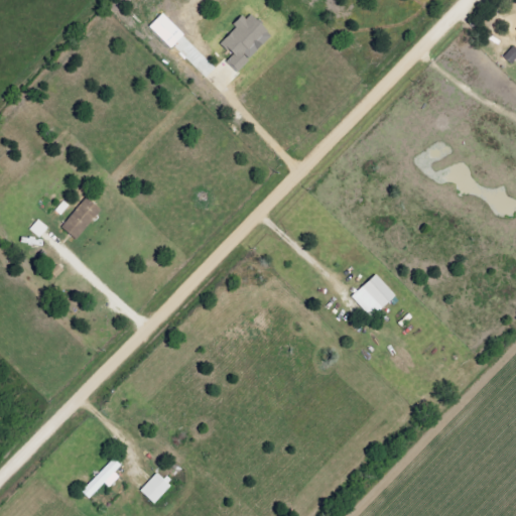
[(168,48),(181,34),(159,13),(146,27),(168,48)]
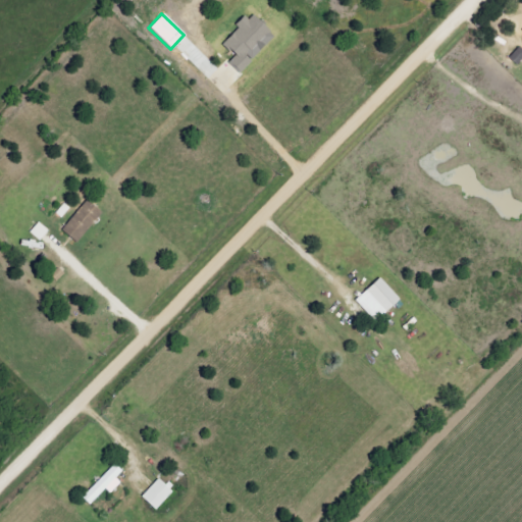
[(273,36),(252,15),(247,20),(242,15),(233,24),(237,28),(220,45),(232,56),(227,62),(239,73),(273,36)]
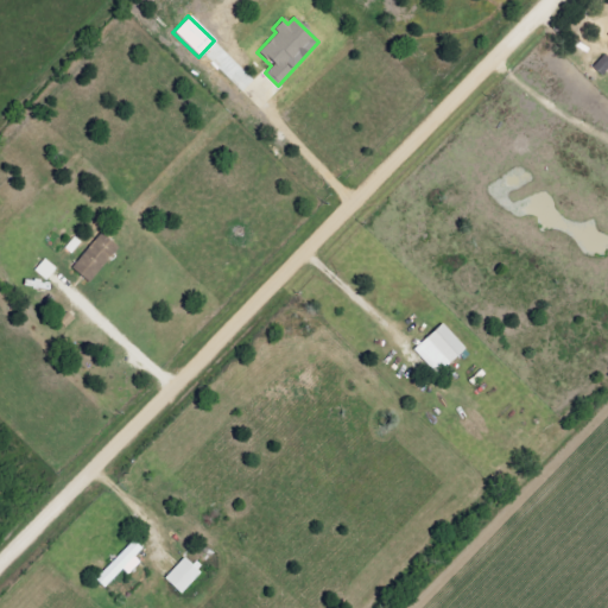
[(70,268),(87,283),(118,248),(101,234),(70,268)]
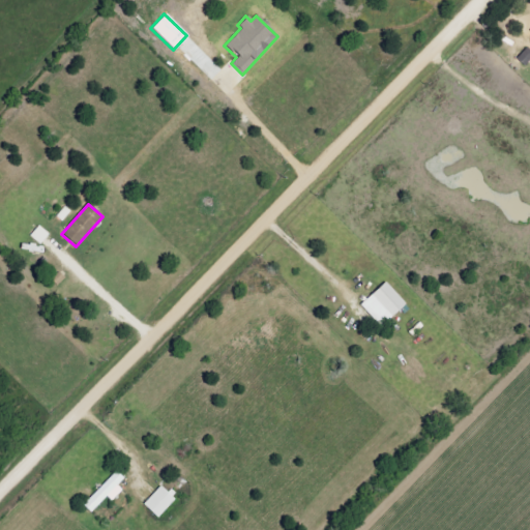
[(30,236),(40,244),(49,234),(37,226),(30,236)]
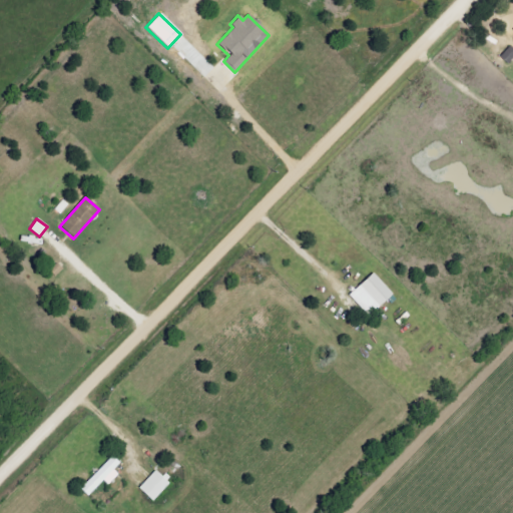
[(367,316),(390,294),(371,274),(347,295),(367,316)]
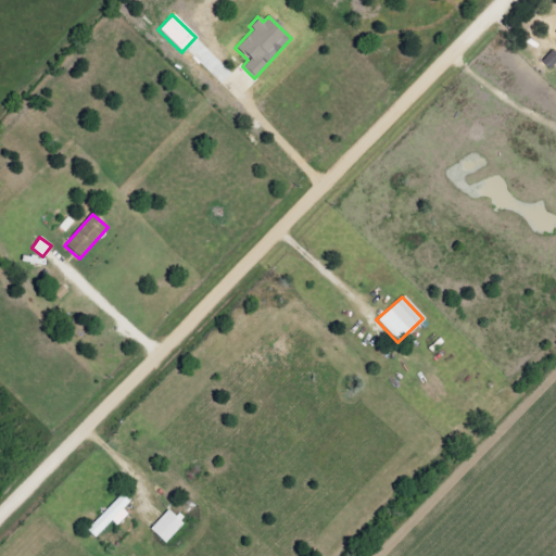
[(127,515),(123,510),(129,504),(122,495),(85,530),(95,539),(112,521),(116,526),(127,515)]
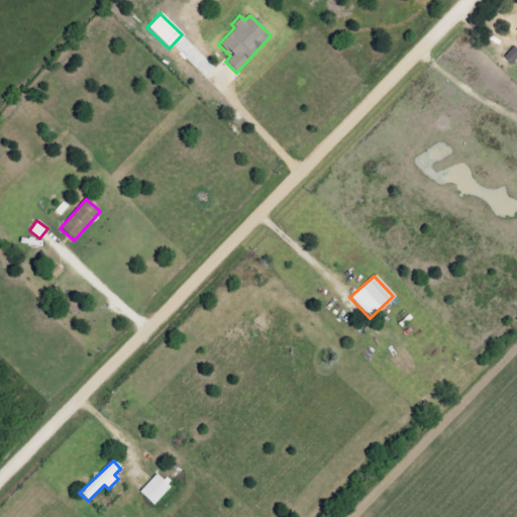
[(151,506),(172,486),(166,479),(163,482),(156,475),(138,493),(151,506)]
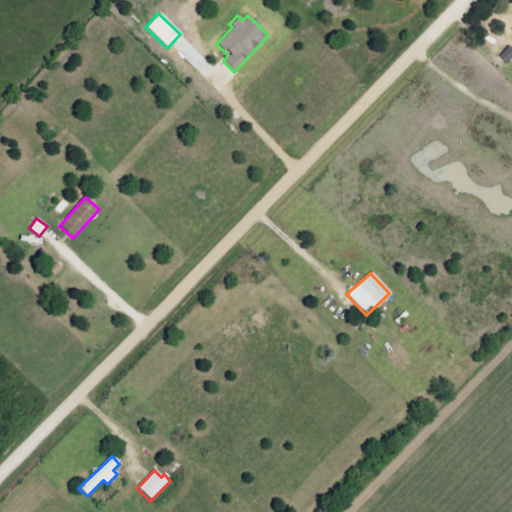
All buildings are outlined.
